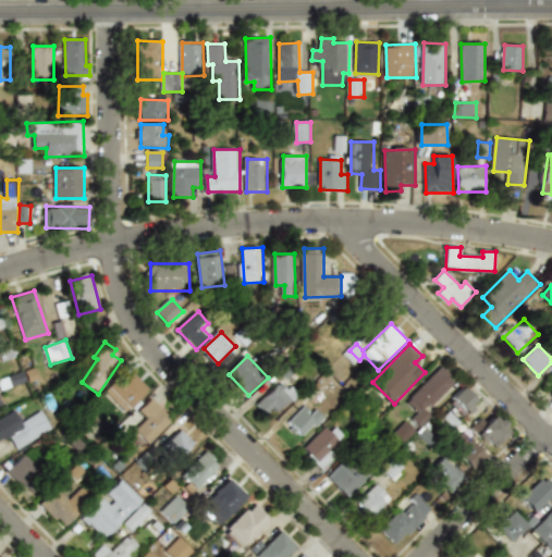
[(408,400),(428,421),(433,416),(428,410),(457,381),(444,367),(408,400)]
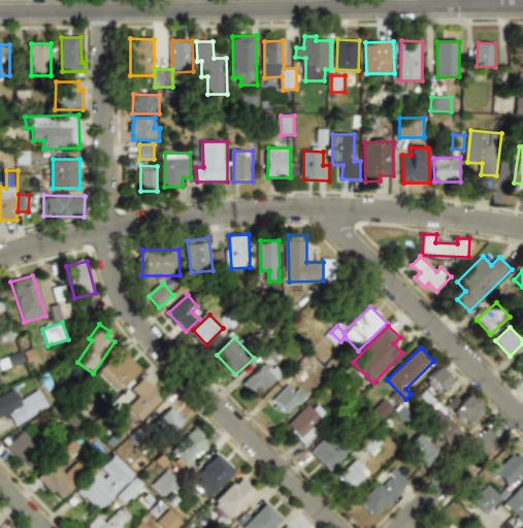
[(102,370),(121,392),(141,373),(122,352),(102,370)]
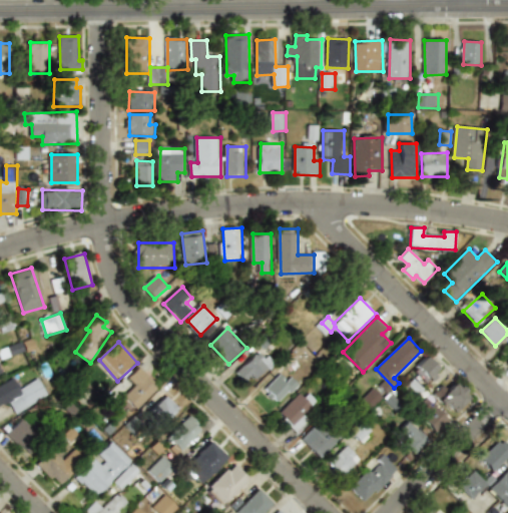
[(9,357),(24,352),(21,344),(6,349),(9,357)]
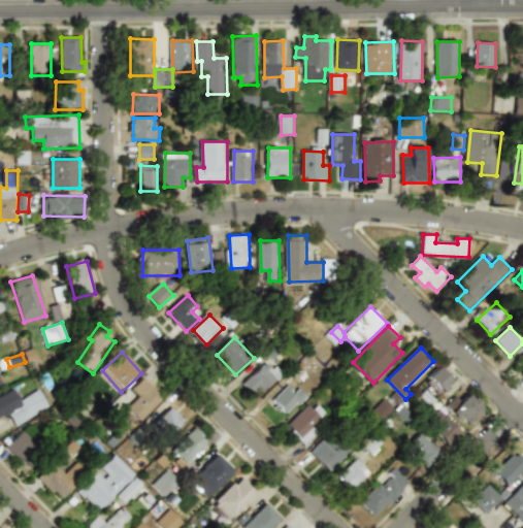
[(257,396),(282,373),(269,360),(244,383),(257,396)]
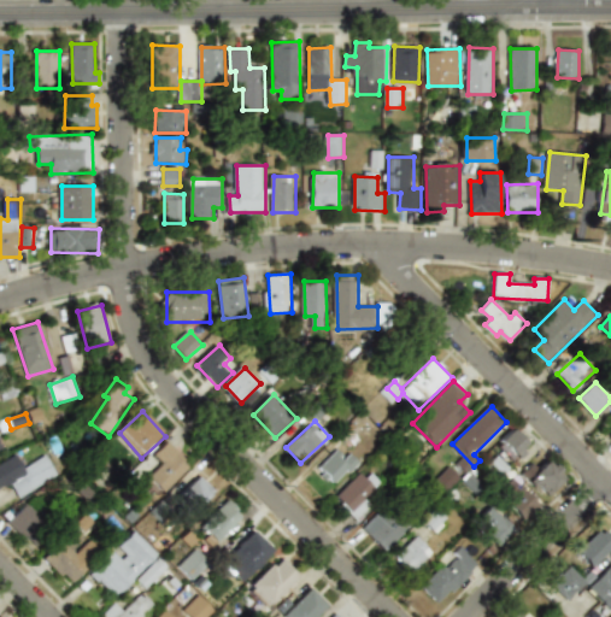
[(516,459),(532,446),(516,429),(500,442),(516,459)]
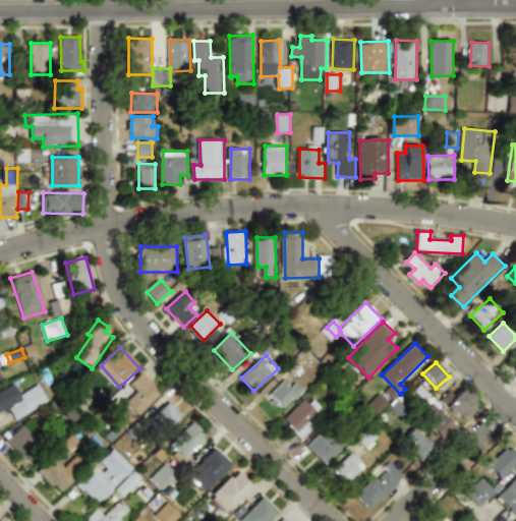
[(164,394),(144,372),(132,384),(139,391),(127,403),(139,416),(164,394)]
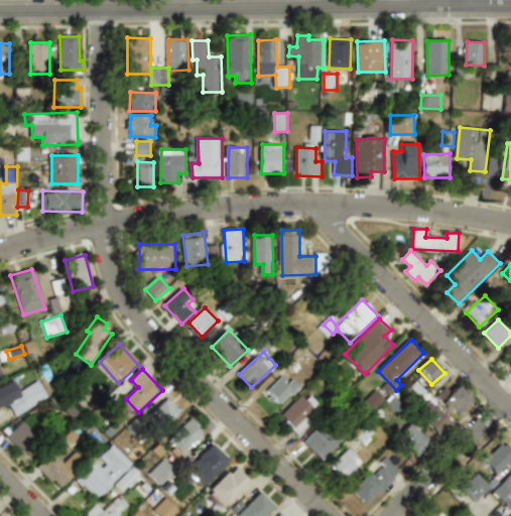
[(300,386),(293,379),(290,382),(283,376),(267,391),(280,405),(300,386)]
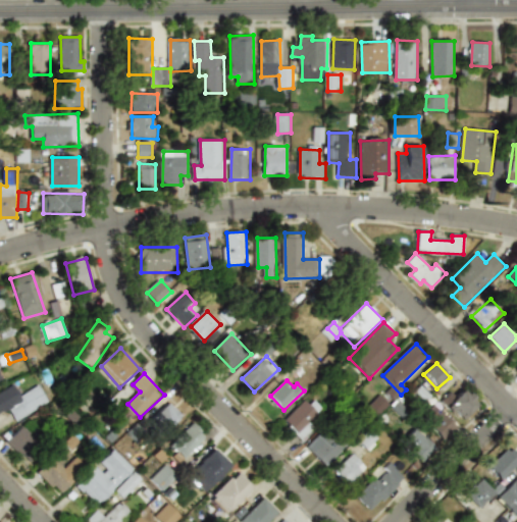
[(51,404),(43,385),(21,397),(16,385),(0,393),(0,414),(11,408),(17,420),(51,404)]
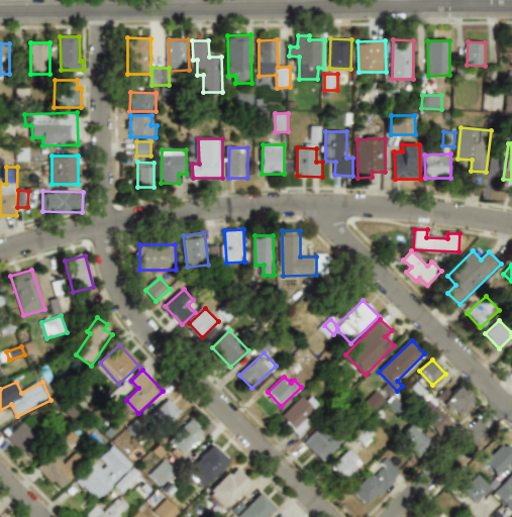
[(452,392),(449,388),(440,396),(459,417),(477,403),(462,385),(452,392)]
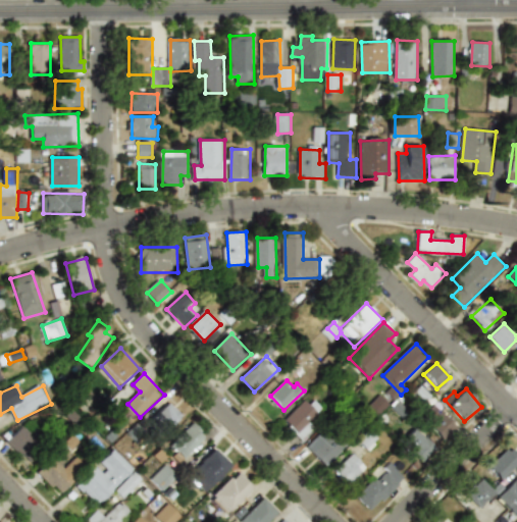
[(370,407),(379,417),(393,405),(383,395),(370,407)]
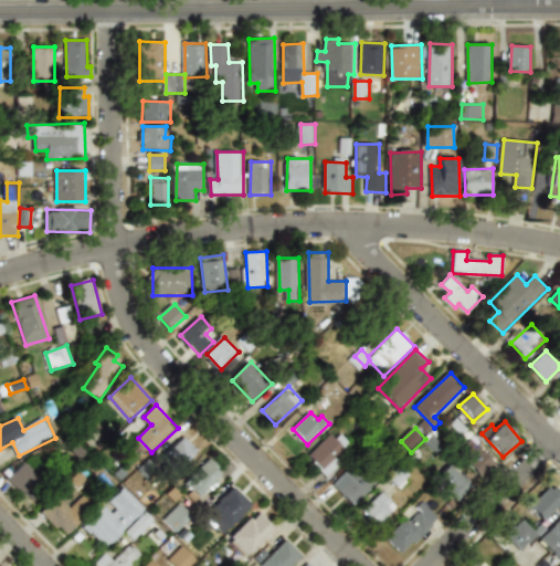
[(342,435),(337,440),(331,435),(308,456),(330,479),(345,465),(336,457),(350,443),(342,435)]
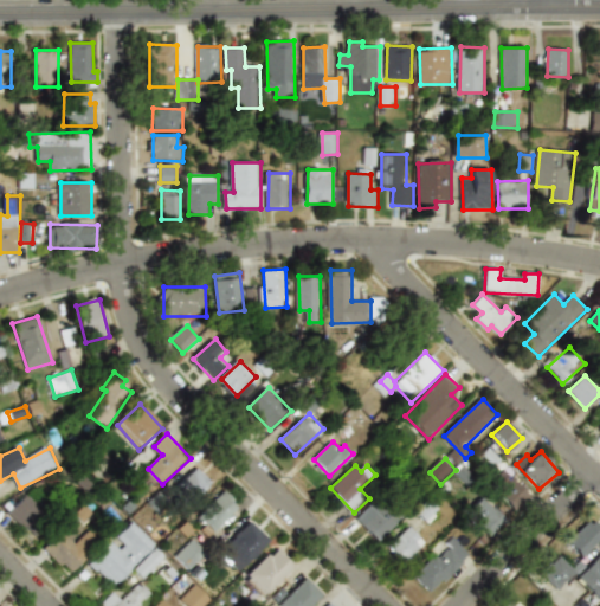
[(213,482),(198,468),(176,490),(193,504),(213,482)]
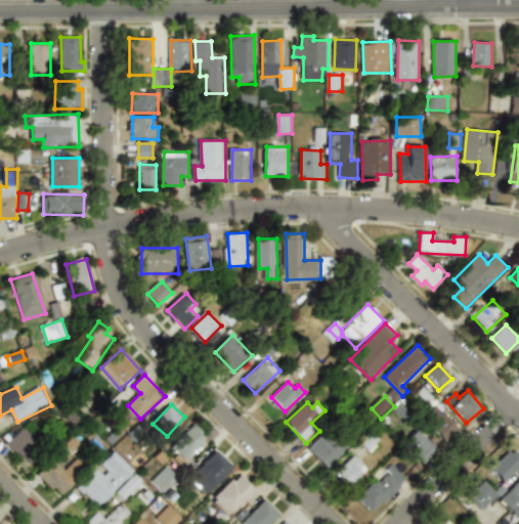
[(446,441),(460,430),(440,407),(427,420),(446,441)]
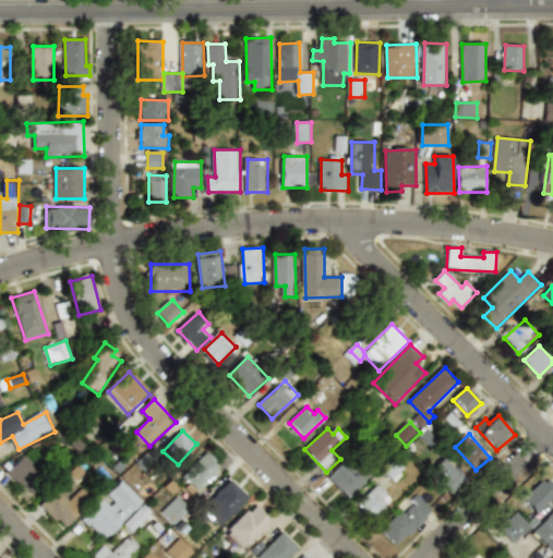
[(196,490),(221,468),(207,452),(182,475),(196,490)]
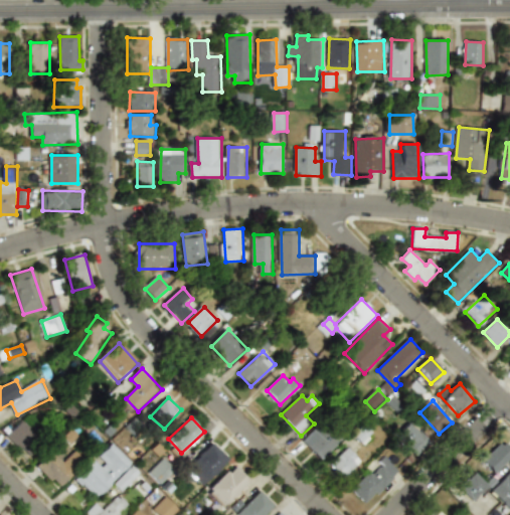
[(26,453),(44,437),(27,418),(9,435),(26,453)]
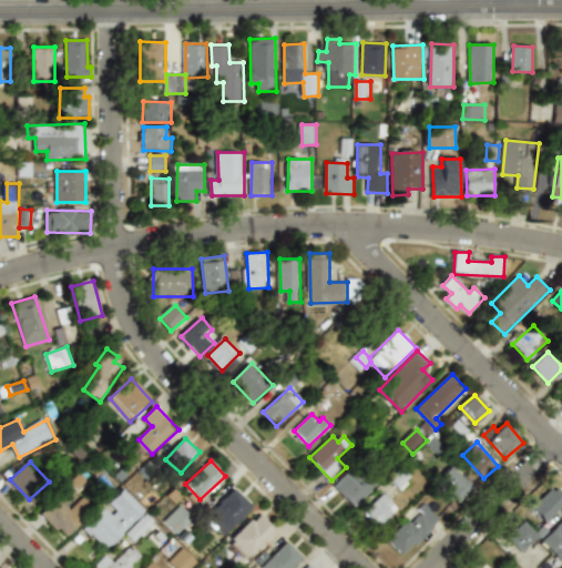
[(439,482),(460,501),(476,486),(455,465),(439,482)]
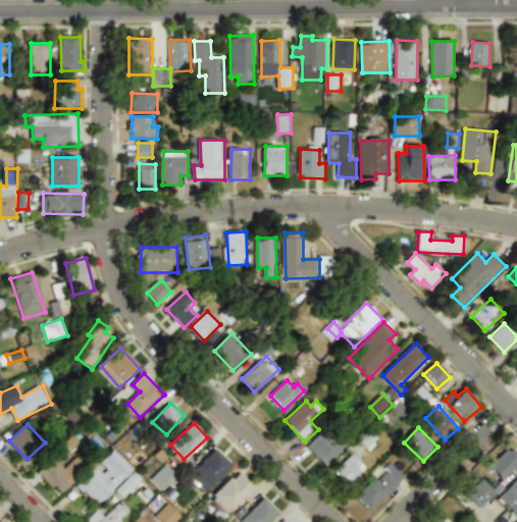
[(332,463),(348,444),(328,428),(313,448),(332,463)]
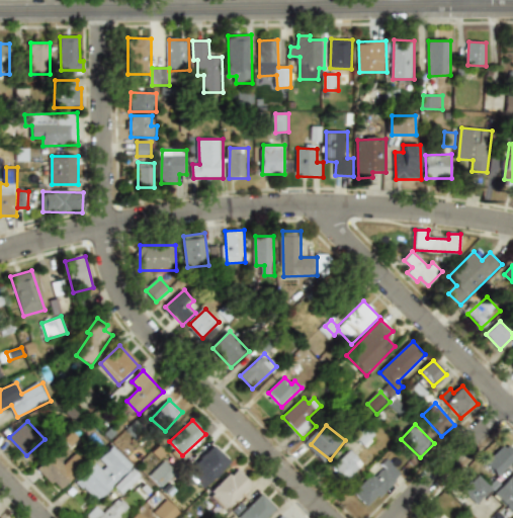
[(38,467),(60,490),(77,473),(64,460),(74,451),(66,442),(38,467)]
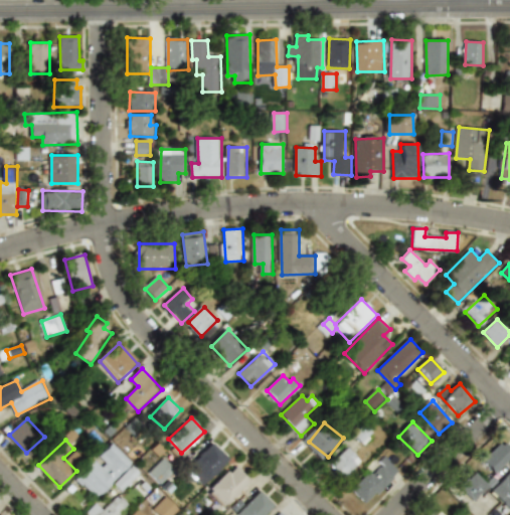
[(498,474),(509,461),(509,447),(503,442),(485,462),(498,474)]
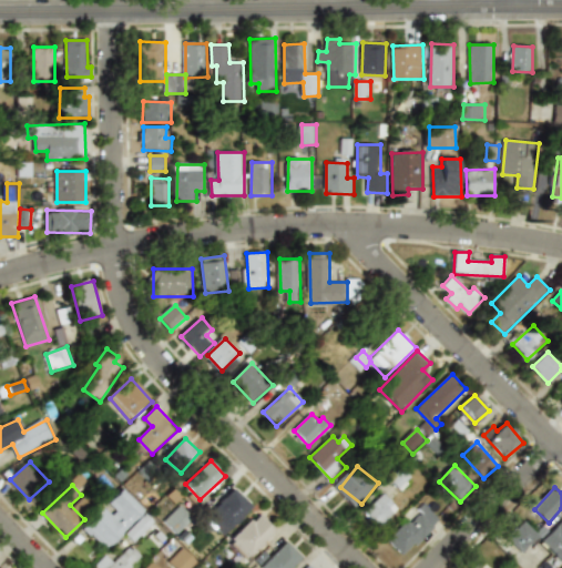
[(109,505),(87,528),(109,550),(147,509),(125,488),(109,506),(109,505)]
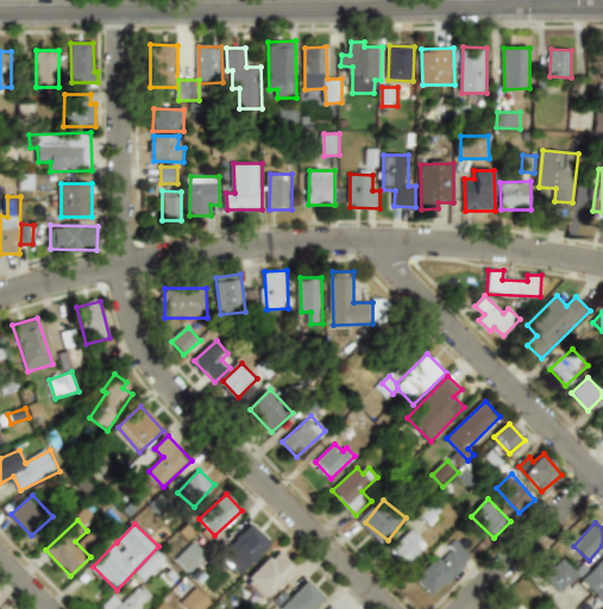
[(271,541),(251,523),(220,556),(242,575),(271,541)]
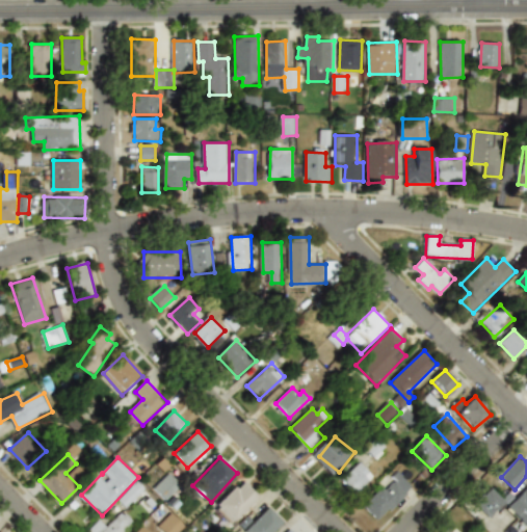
[(343,479),(356,494),(375,477),(362,461),(343,479)]
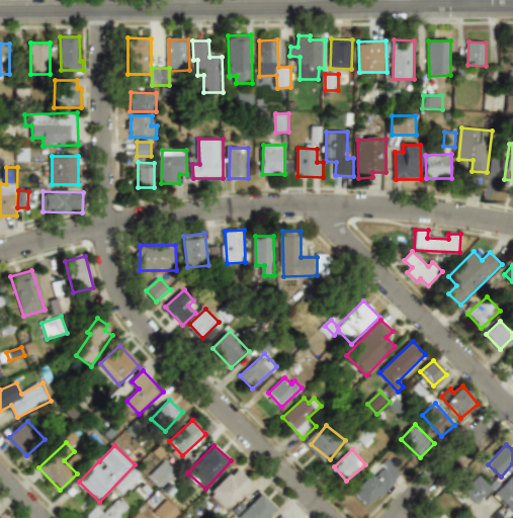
[(355,492),(369,507),(404,475),(390,459),(383,464),(387,468),(376,478),(373,475),(355,492)]
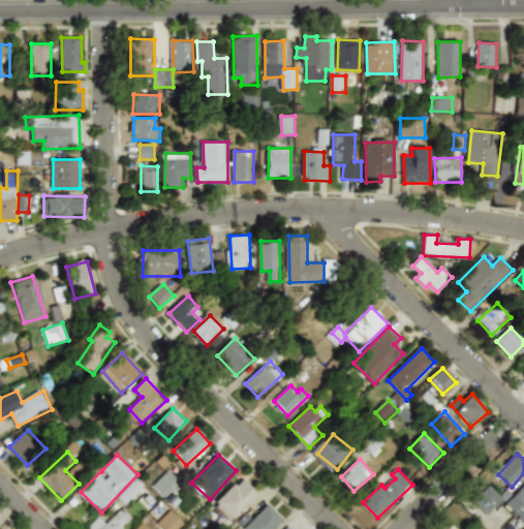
[(154,486),(165,497),(179,483),(167,472),(154,486)]
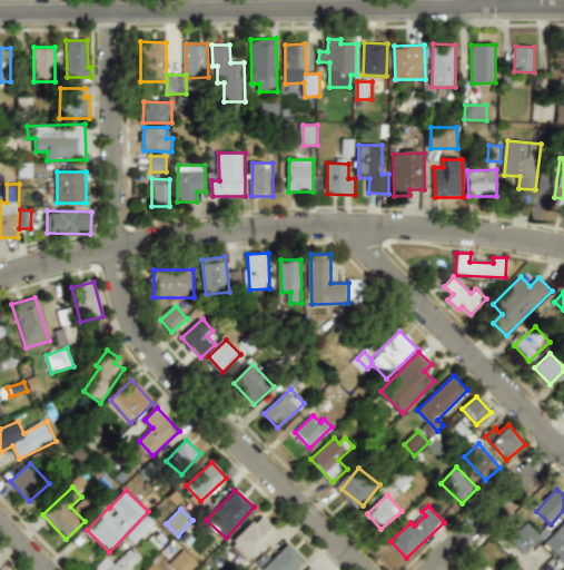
[(277,533),(260,514),(230,542),(247,561),(277,533)]
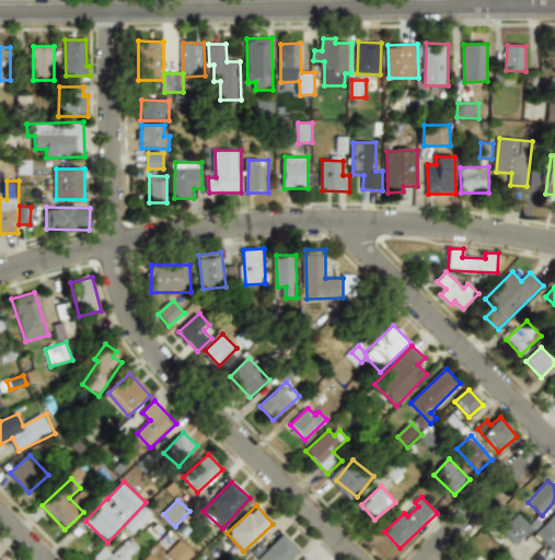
[(127,526),(135,535),(154,514),(146,506),(127,526)]
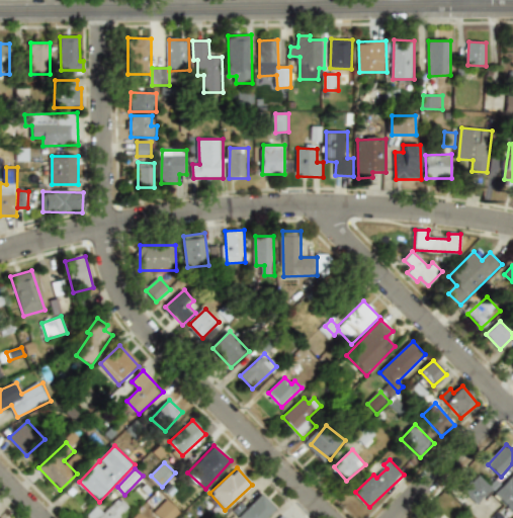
[(477,504),(492,489),(478,475),(462,491),(477,504)]
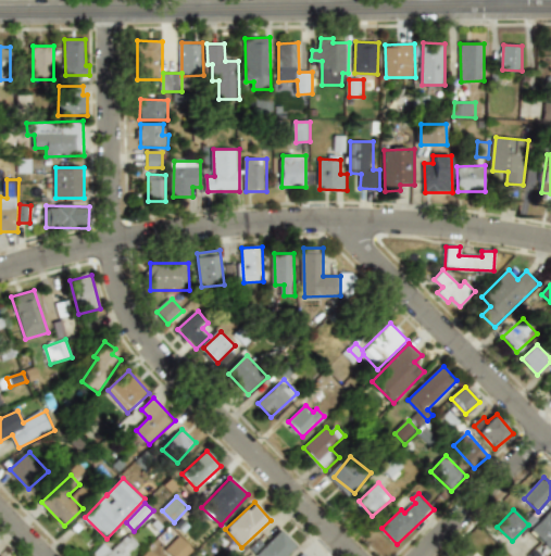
[(550,512),(534,529),(550,545),(550,512)]
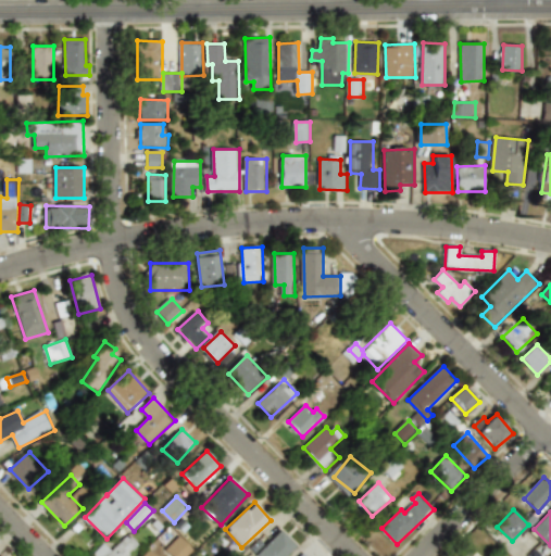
[(258,555),(286,555),(297,546),(282,530),(257,554),(258,555)]
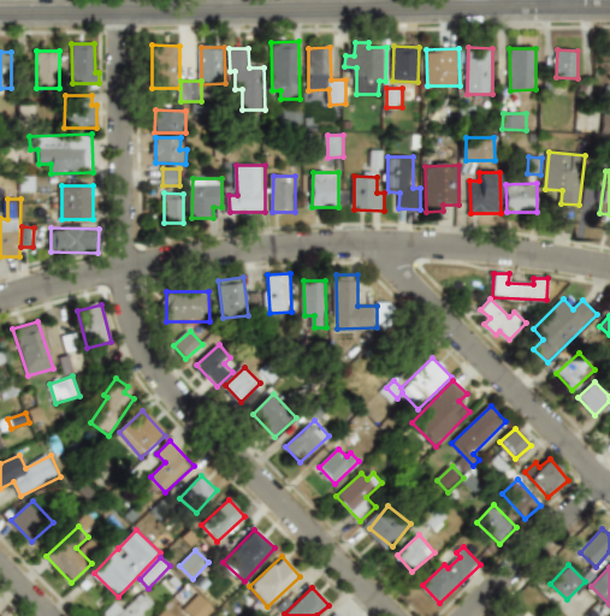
[(117,602),(102,615),(143,615),(157,604),(144,592),(125,610),(117,602)]
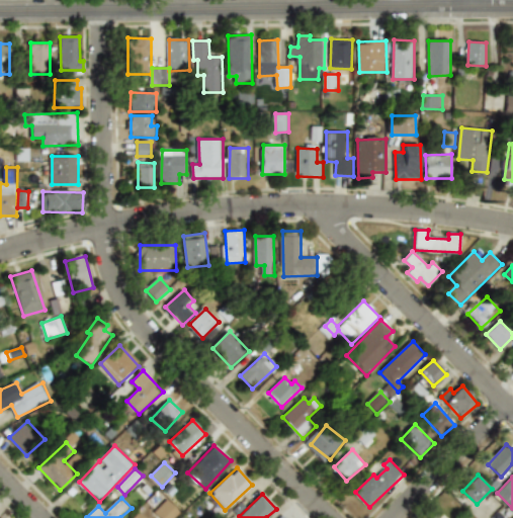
[(160,517),(175,517),(181,512),(167,499),(155,513),(160,517)]
